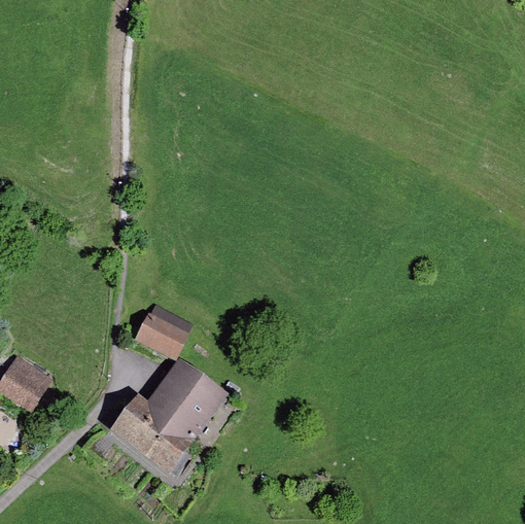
[(153,304),(149,313),(186,332),(191,322),(153,304)]
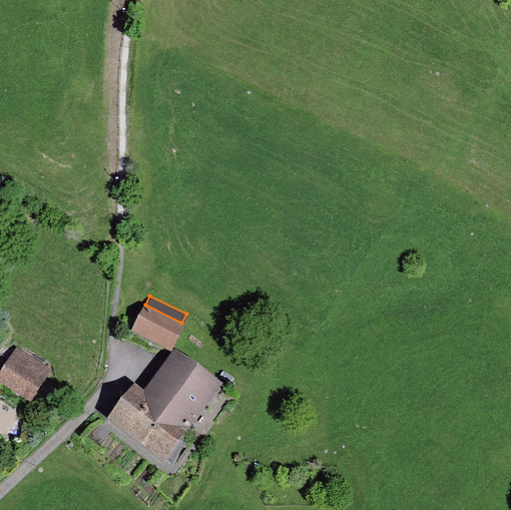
[(143,304),(130,329),(169,349),(182,324),(181,323),(145,305),(143,304)]
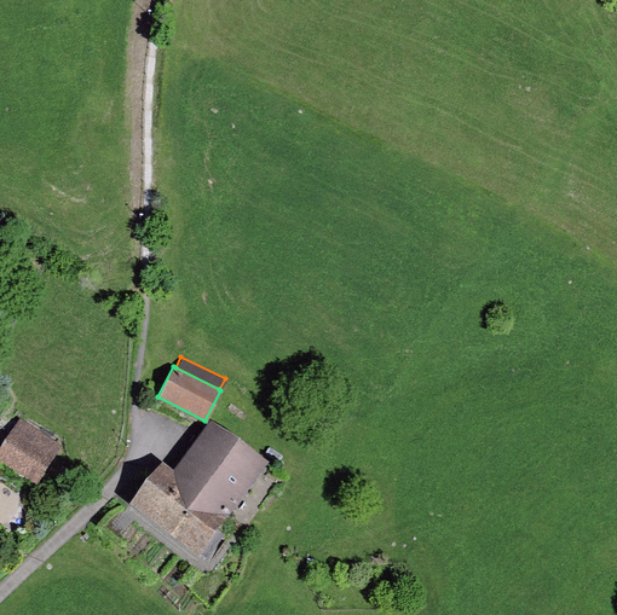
[(18,416),(0,442),(0,458),(35,482),(61,444),(18,416)]
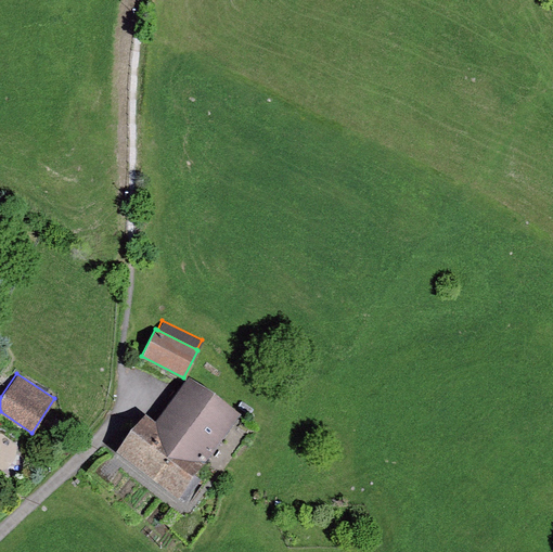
[(143,413),(116,451),(153,478),(215,395),(188,375),(154,421),(143,413)]
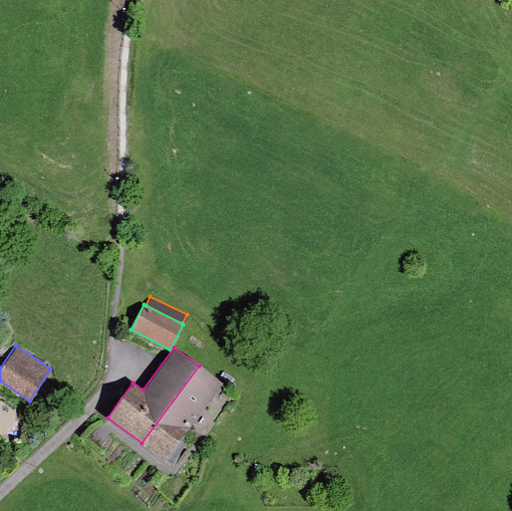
[(199,365),(142,443),(166,460),(222,382),(199,365)]
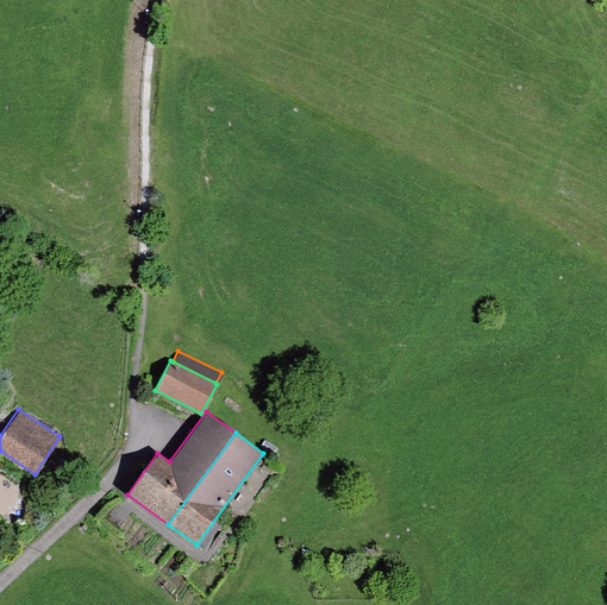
All buildings are outlined.
